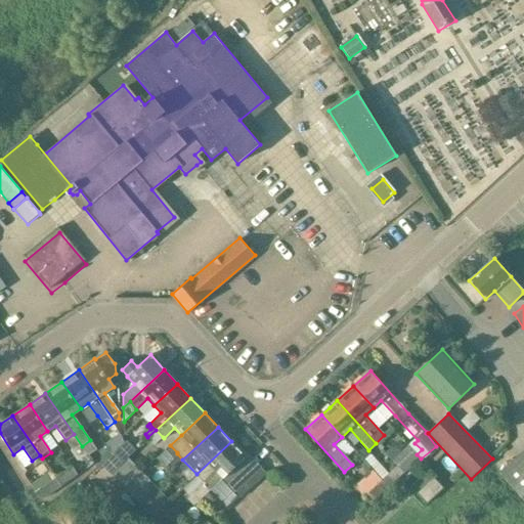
[(154,445),(163,437),(156,430),(147,437),(146,438),(147,440),(154,445)]
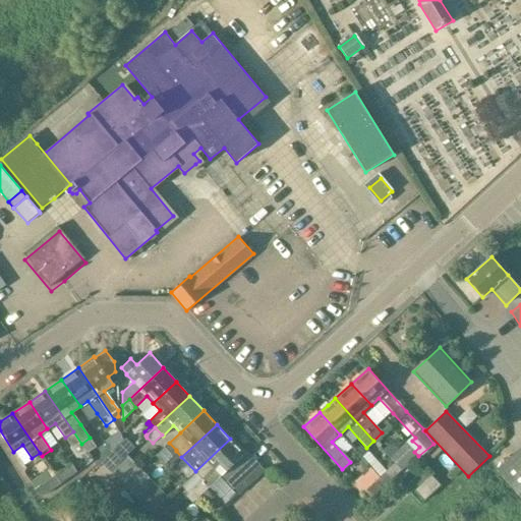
[(73,431),(65,438),(71,447),(70,448),(77,459),(88,453),(81,444),(73,431)]
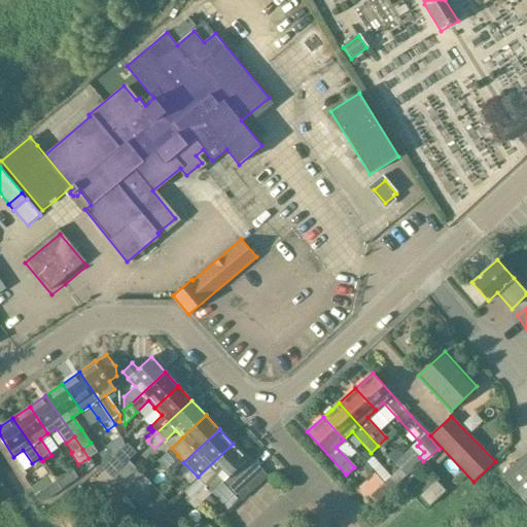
[(91,443),(82,449),(89,458),(98,452),(91,443)]
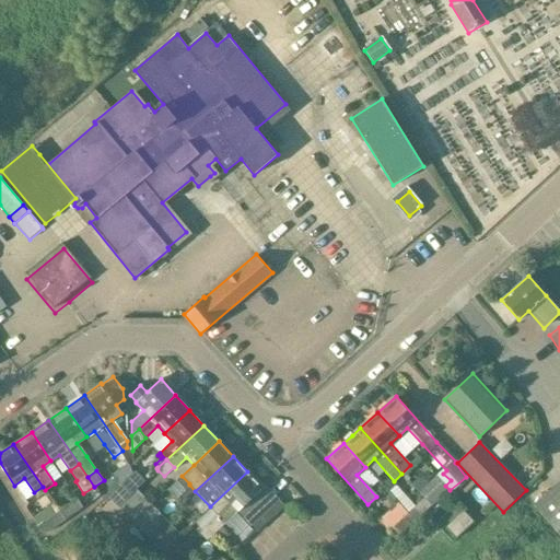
[(197,533),(205,540),(237,510),(251,525),(277,500),(264,486),(261,487),(247,471),(210,506),(217,514),(197,533)]
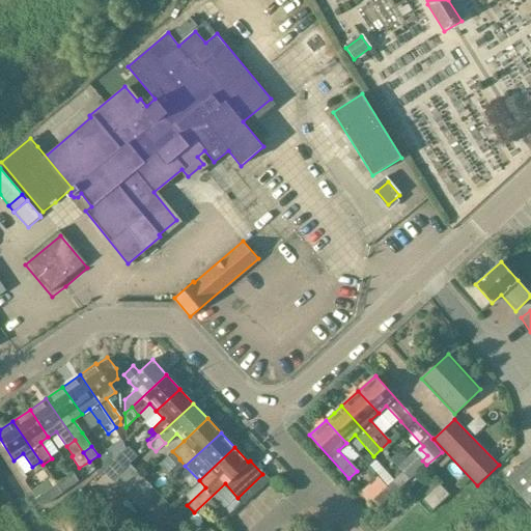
[(115,460),(105,471),(112,479),(129,464),(130,464),(137,456),(129,448),(128,448),(115,460)]
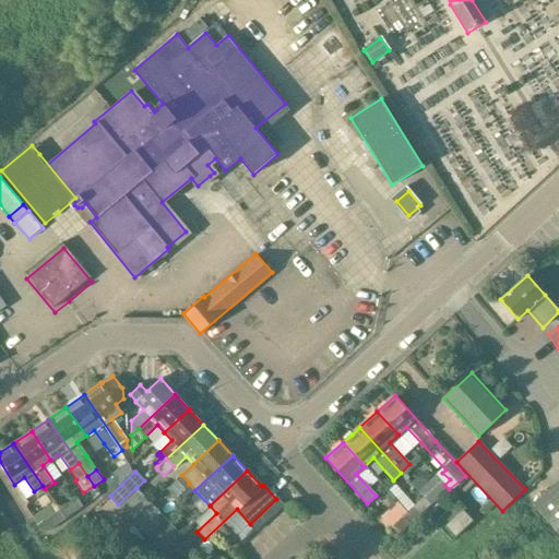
[(414,520),(420,513),(430,504),(419,492),(419,491),(402,474),(395,480),(396,487),(393,489),(396,494),(411,508),(406,512),(414,520)]
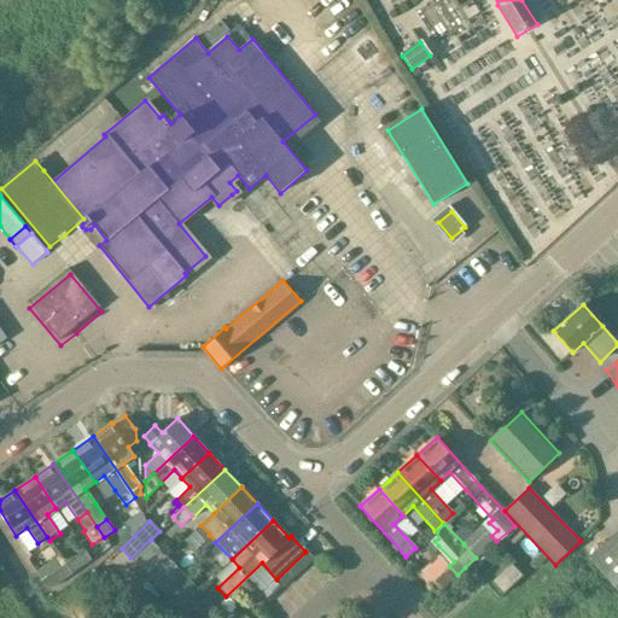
[(464,544),(476,558),(496,541),(491,536),(482,526),(464,543),(464,544)]
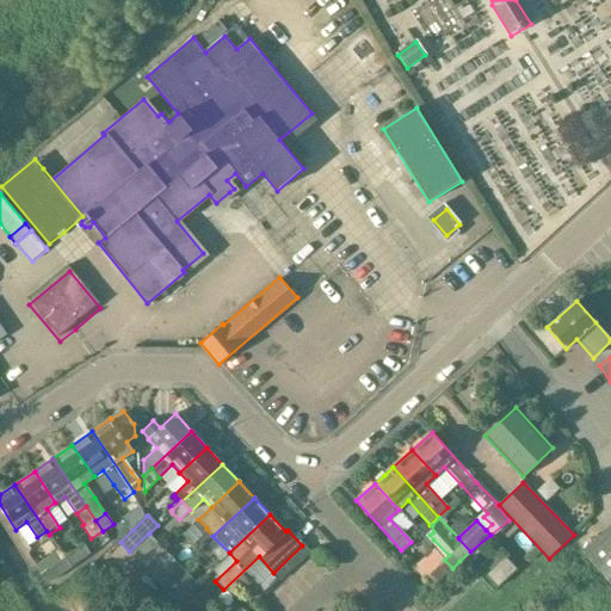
[(610,522),(581,550),(610,582),(610,522)]
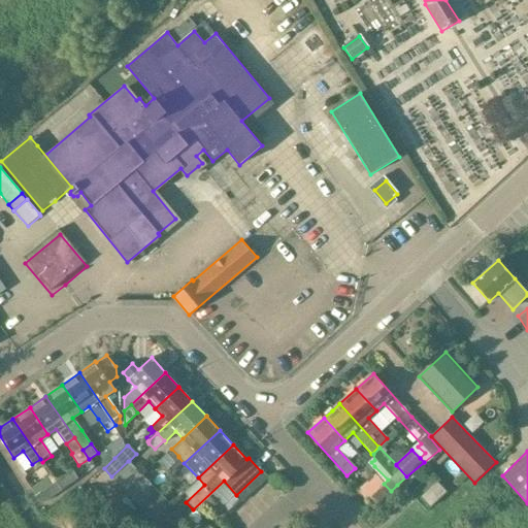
[(111,476),(126,491),(142,475),(129,461),(128,461),(111,476)]
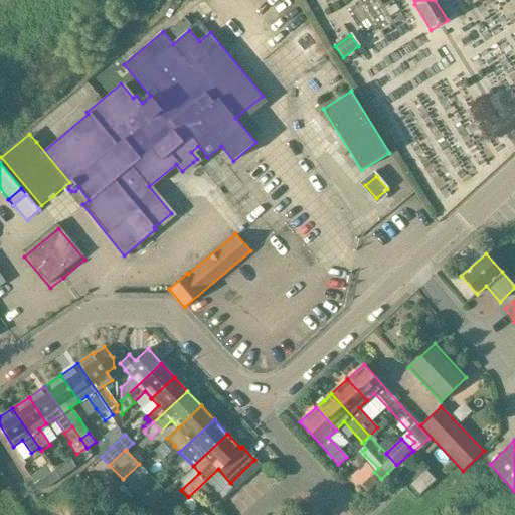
[(70,459),(55,470),(60,478),(76,467),(70,459)]
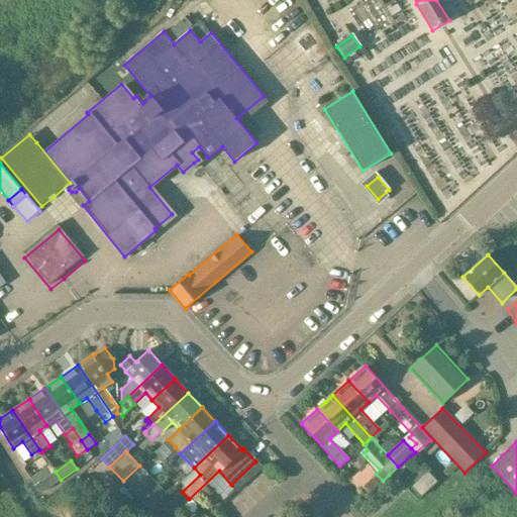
[(152,479),(139,466),(123,481),(136,494),(152,479)]
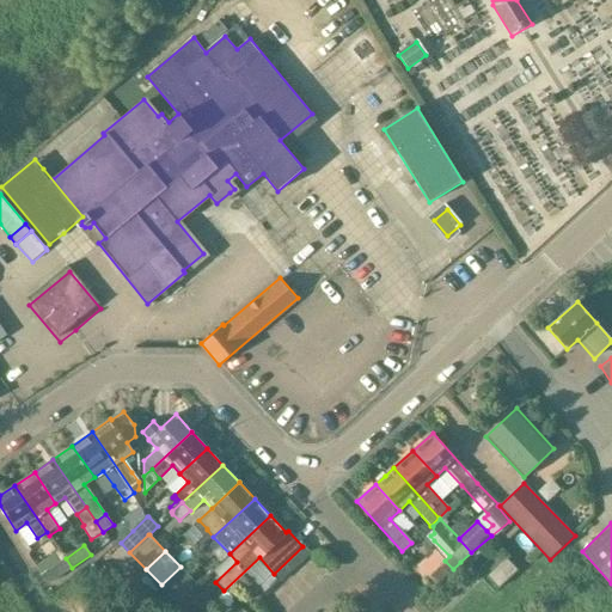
[(47,581),(53,581),(72,568),(66,558),(42,574),(47,581)]
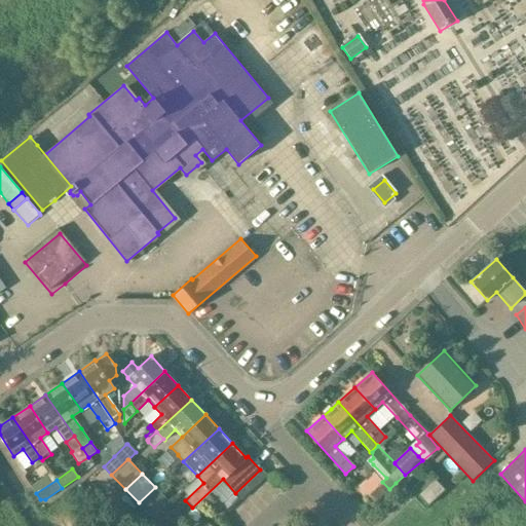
[(445,489),(436,480),(419,494),(428,504),(445,489)]
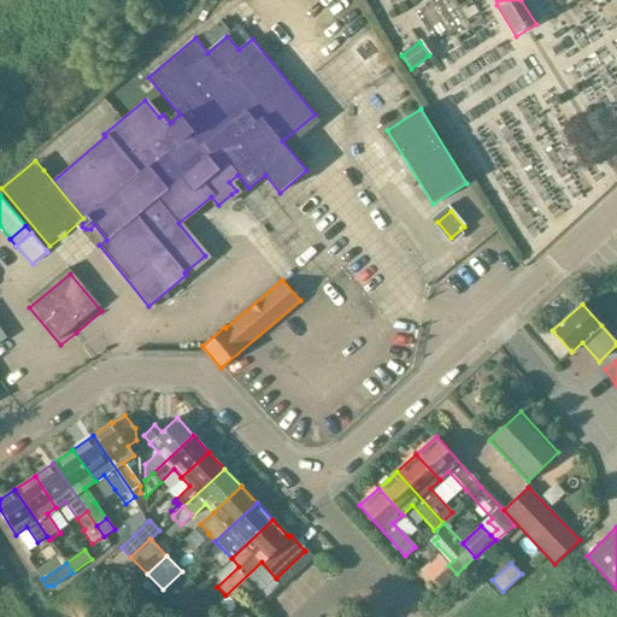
[(428,586),(435,593),(457,574),(448,565),(428,586)]
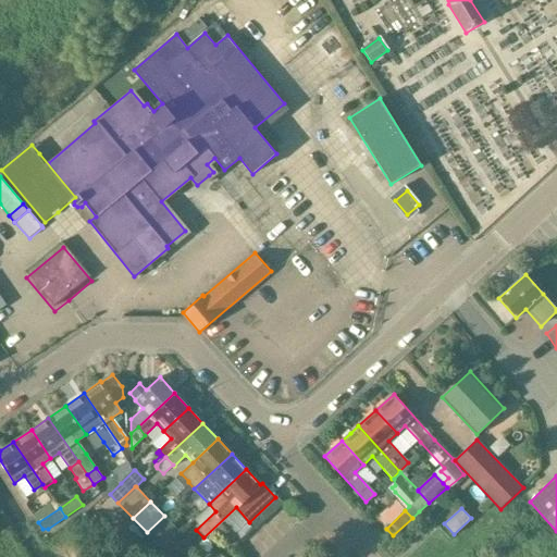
[(162,548),(180,531),(164,516),(147,532),(162,548)]
